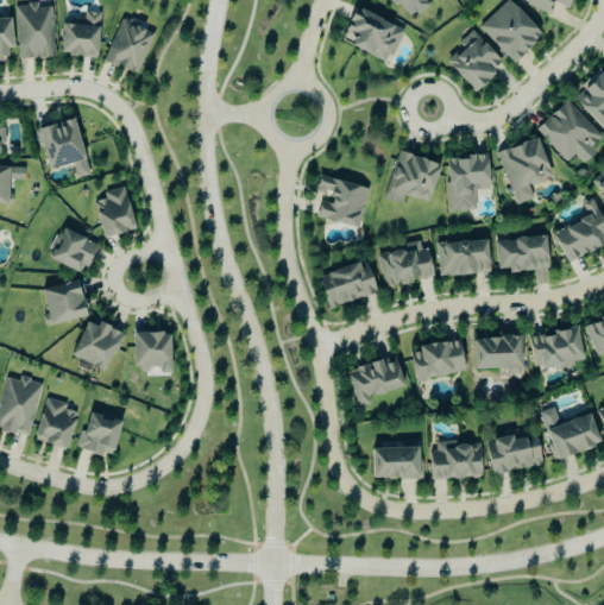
[(398,0),(414,16),(429,0),(398,0)]
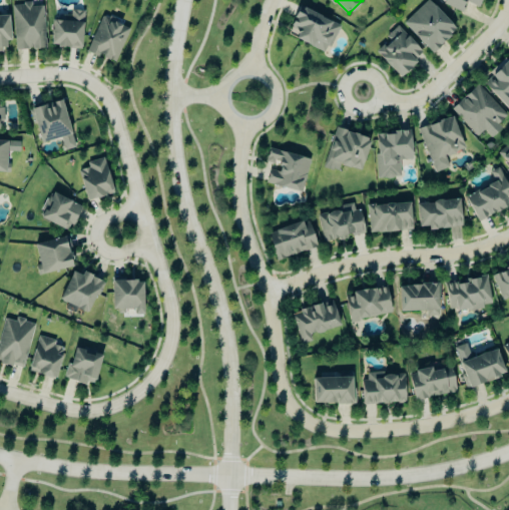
[(406,21),(434,51),(459,28),(433,0),(429,0),(406,21)]
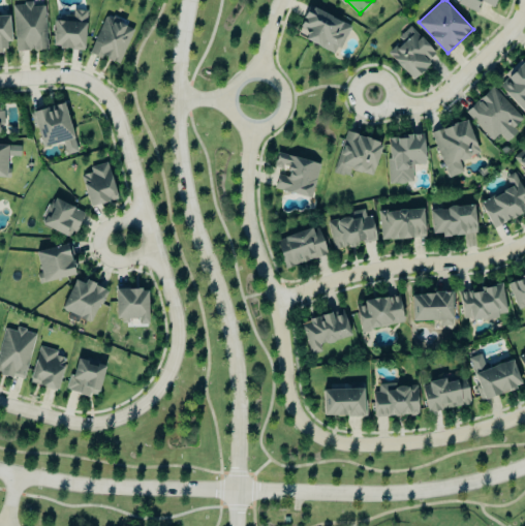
[(457,0),(479,9),(483,0),(495,6),(497,0),(457,0)]
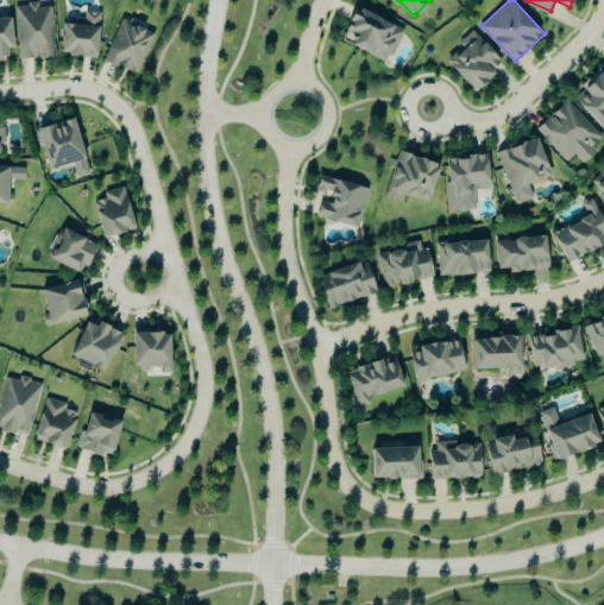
[(55,5),(41,5),(41,1),(19,2),(21,57),(58,56),(55,5)]
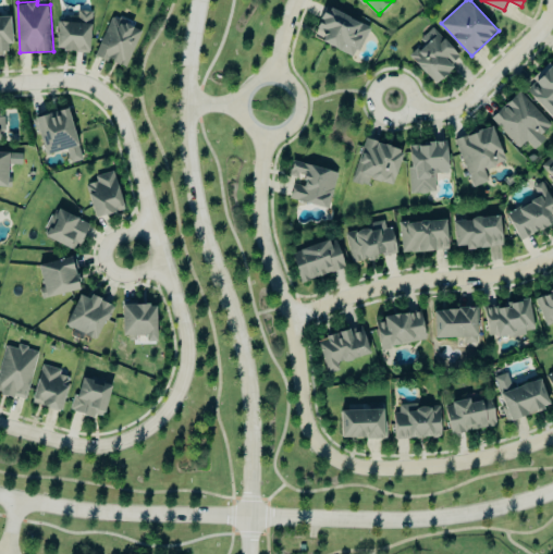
[(359,54),(371,23),(327,7),(316,38),(359,54)]
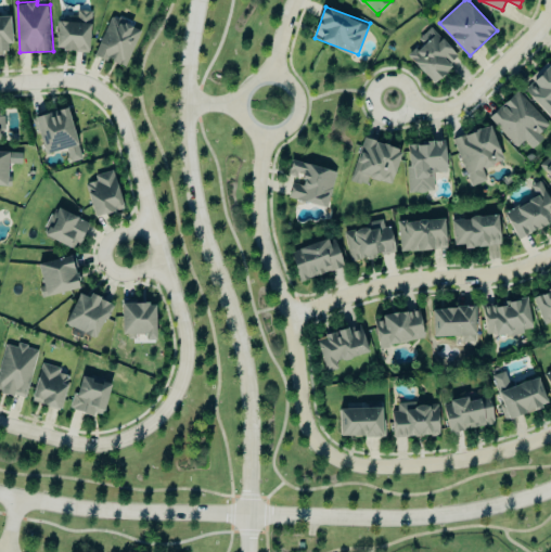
[(92,9),(79,9),(79,18),(59,17),(58,49),(91,50),(92,9)]
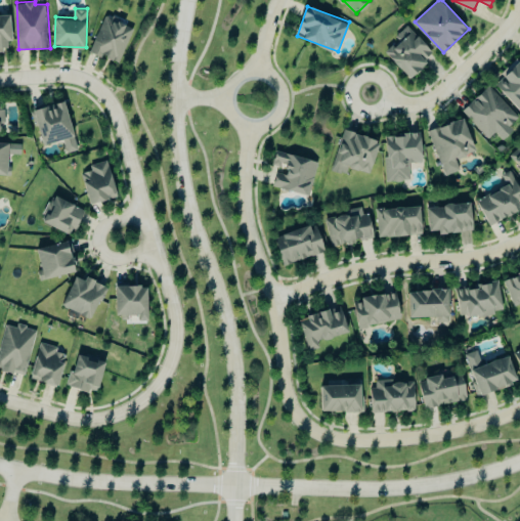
[(10,14),(0,14),(0,47),(12,47),(10,14)]
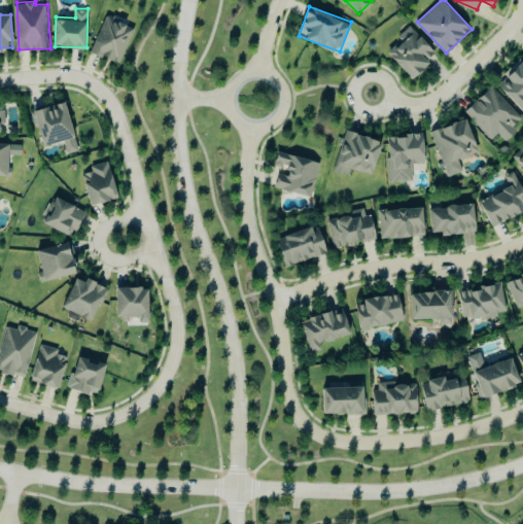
[(124,62),(134,25),(104,16),(94,54),(124,62)]
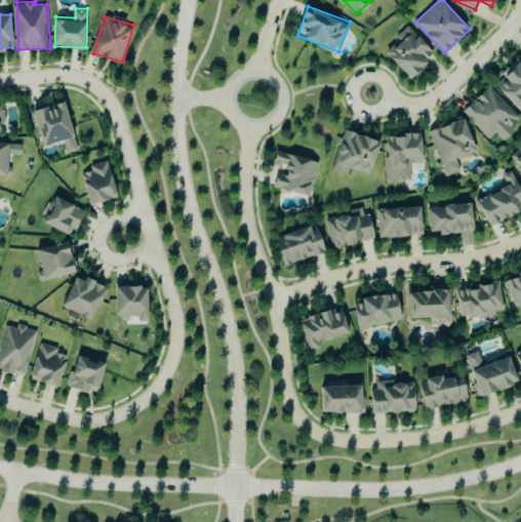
[(410,77),(437,52),(410,25),(398,35),(402,39),(388,52),(410,77)]
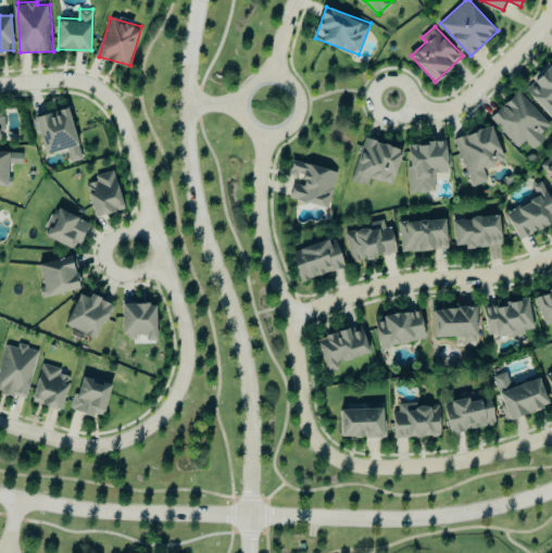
[(551,64),(525,87),(551,115),(551,64)]
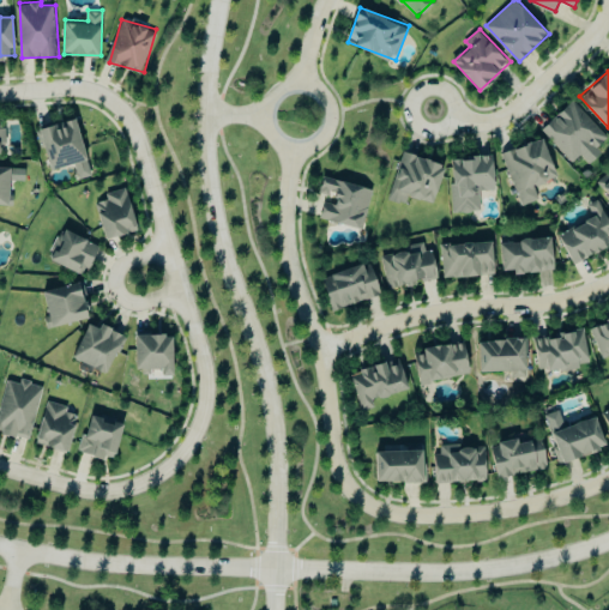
[(583,153),(591,162),(604,150),(600,145),(608,137),(608,134),(574,98),(543,128),(574,161),(583,153)]
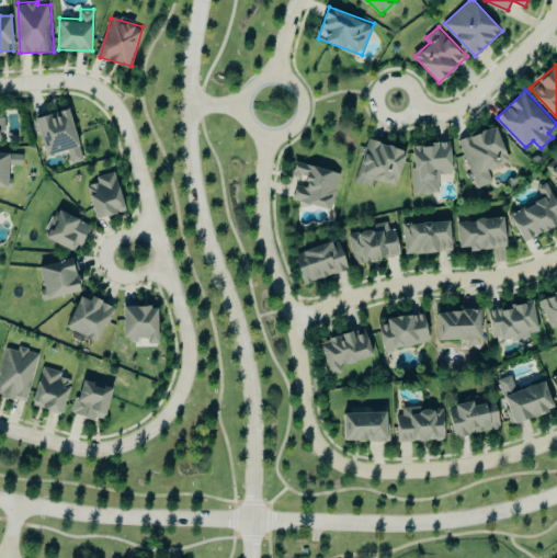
[(86,159),(69,107),(44,115),(44,114),(35,117),(46,156),(69,148),(74,162),(86,159)]
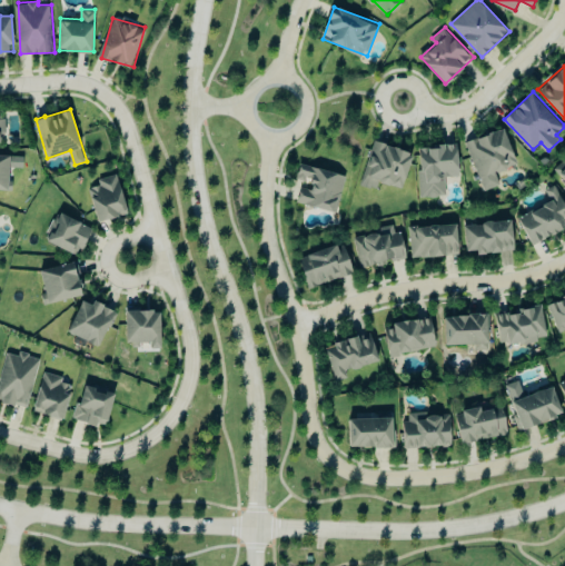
[(484,190),(501,185),(496,172),(518,165),(505,127),(467,140),(484,190)]
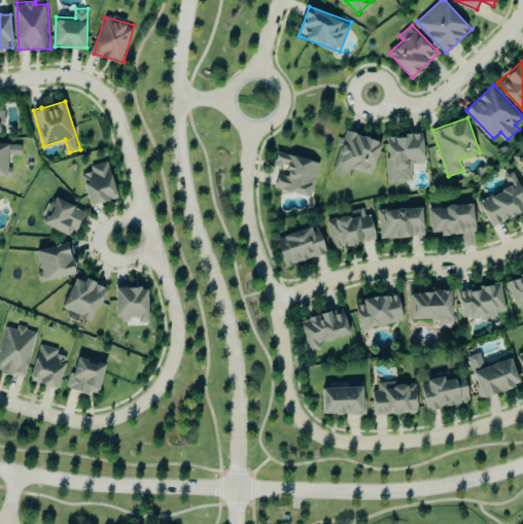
[(335,171),(349,174),(351,168),(374,174),(383,141),(346,131),(335,171)]
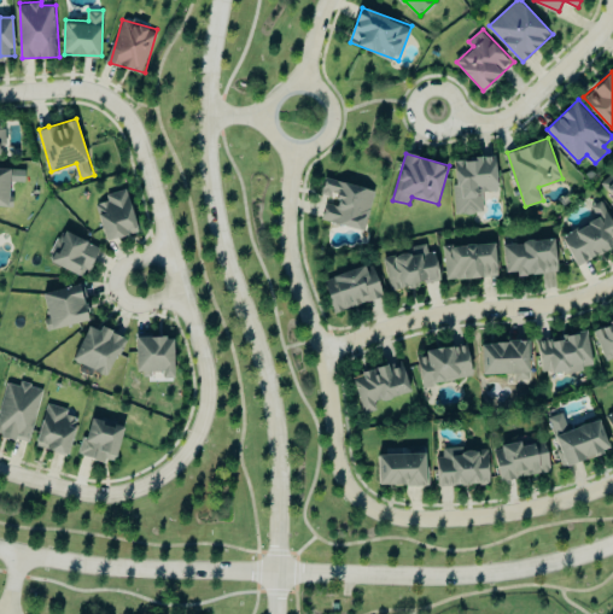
[(498,189),(497,157),(455,158),(457,212),(485,211),(484,191),(498,189)]
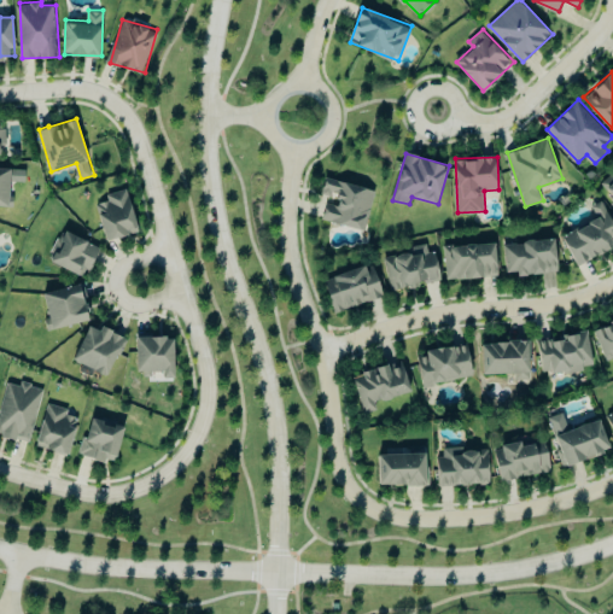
[(0,206),(10,206),(11,180),(27,181),(27,168),(0,167),(0,206)]
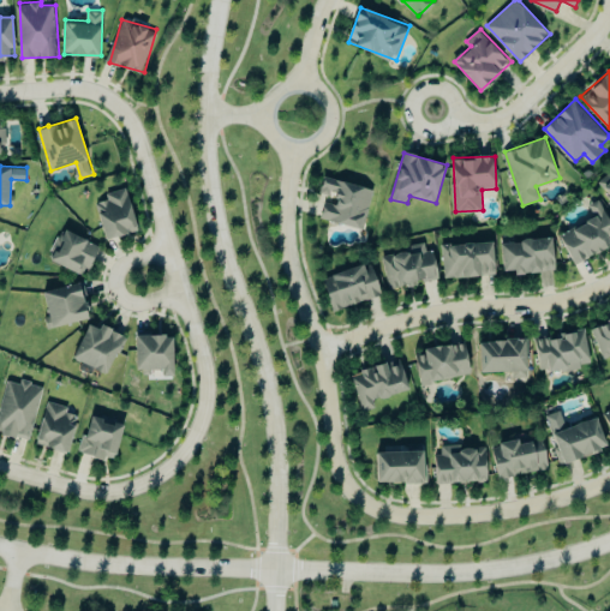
[(598,183),(609,196),(609,173),(598,183)]
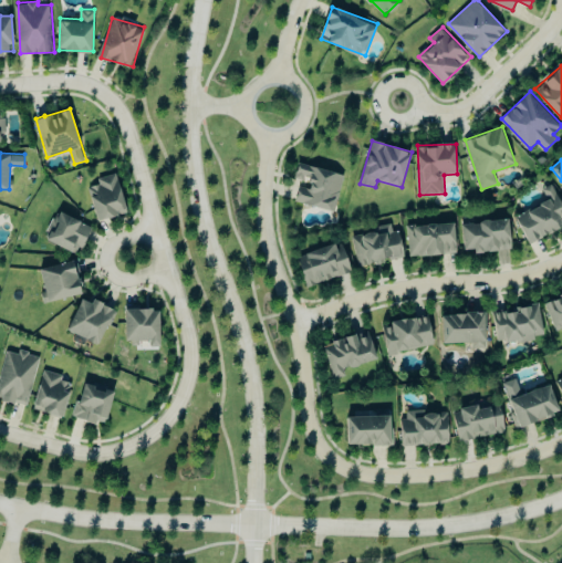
[(345,174),(300,163),(297,177),(310,180),(308,187),(300,185),(297,201),(336,211),(345,174)]
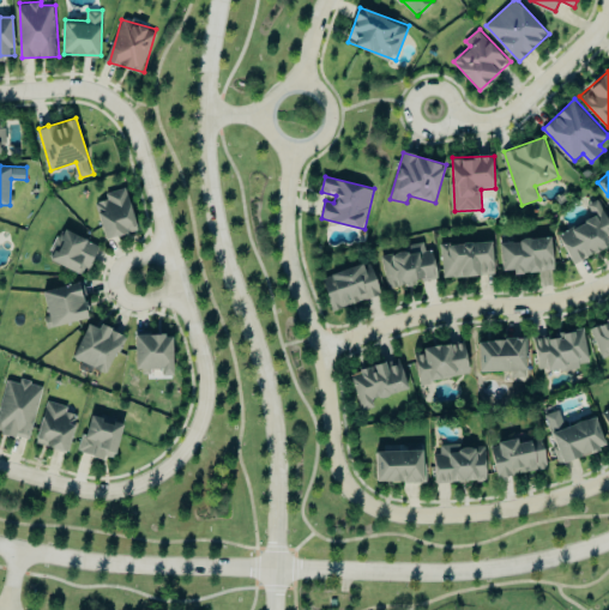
[(137,233),(130,187),(108,191),(109,199),(98,200),(104,237),(137,233)]
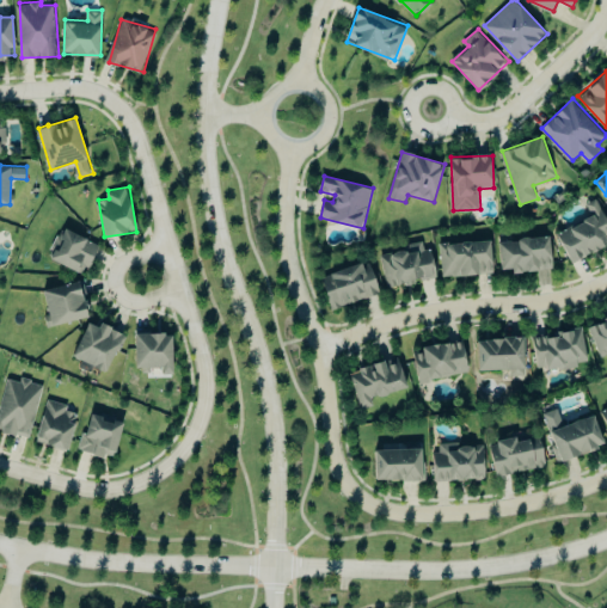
[(592,212),(557,234),(575,264),(606,243),(606,216),(593,195),(584,201),(592,212)]
